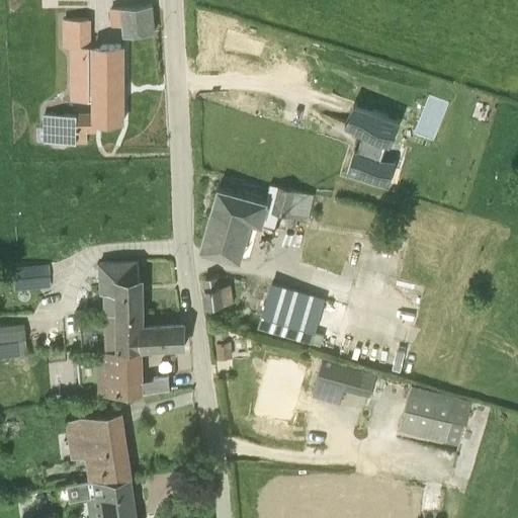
[(124,33),(155,31),(152,4),(110,8),(112,25),(123,24),(124,33)]
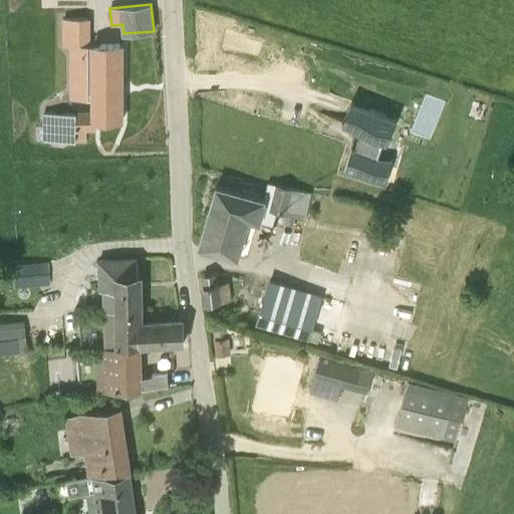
[(120,43),(74,43),(73,26),(55,27),(55,99),(91,98),(91,111),(35,112),(35,140),(86,141),(87,131),(95,131),(95,122),(101,121),(121,121),(121,120),(120,43)]
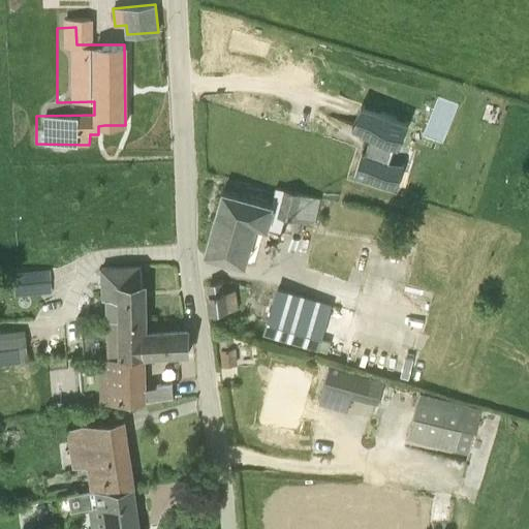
[(428,134),(447,142),(461,103),(441,96),(428,134)]
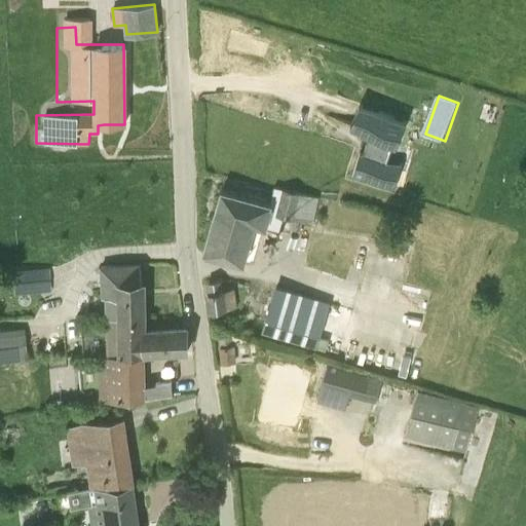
[(365,105),(357,126),(370,133),(364,151),(361,150),(353,174),(395,186),(402,163),(386,158),(392,142),(397,144),(405,121),(365,105)]
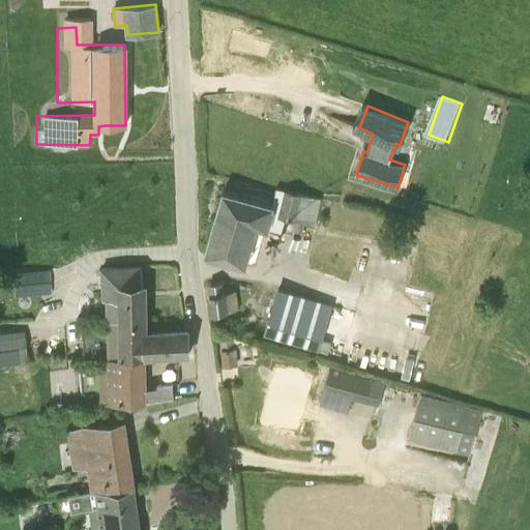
[(321,201),(296,194),(276,188),(271,204),(224,190),(205,252),(226,258),(247,264),(259,228),(269,230),(269,229),(281,232),(286,217),(315,225),(321,201)]
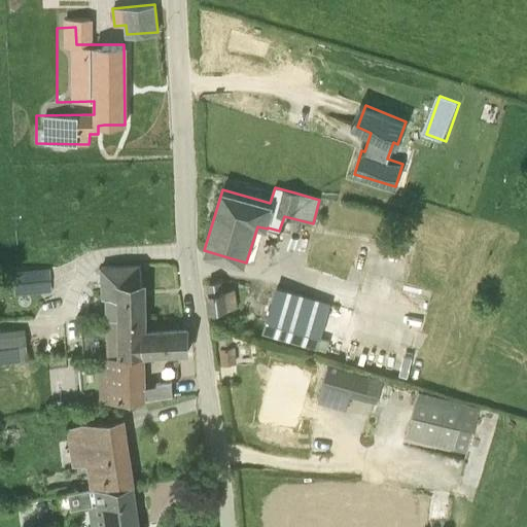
[(105,318),(142,317),(140,266),(101,267),(101,297),(104,297),(105,318)]
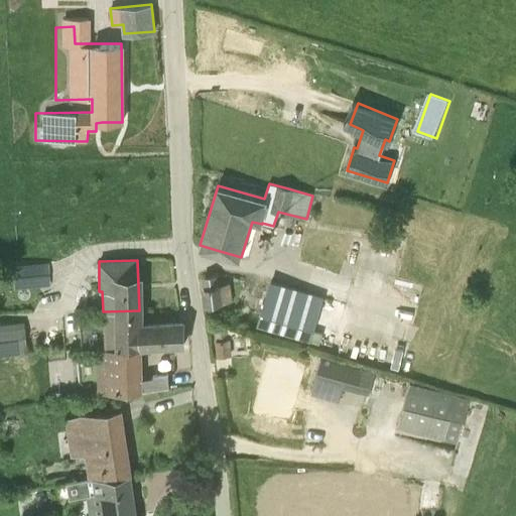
[(56,285),(54,265),(28,267),(30,286),(56,285)]
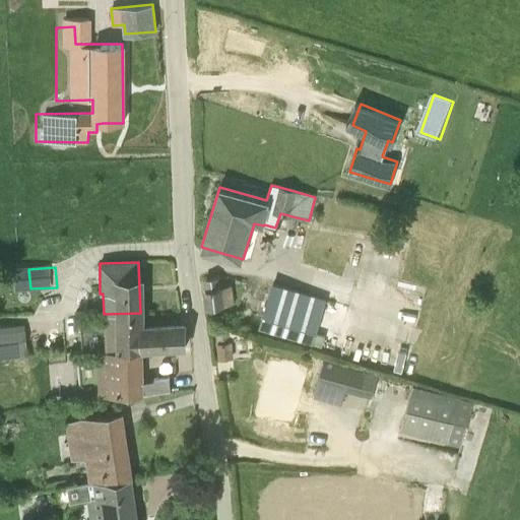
[(225,286),(221,287),(220,276),(206,278),(207,289),(205,289),(208,308),(235,305),(233,285),(225,286)]
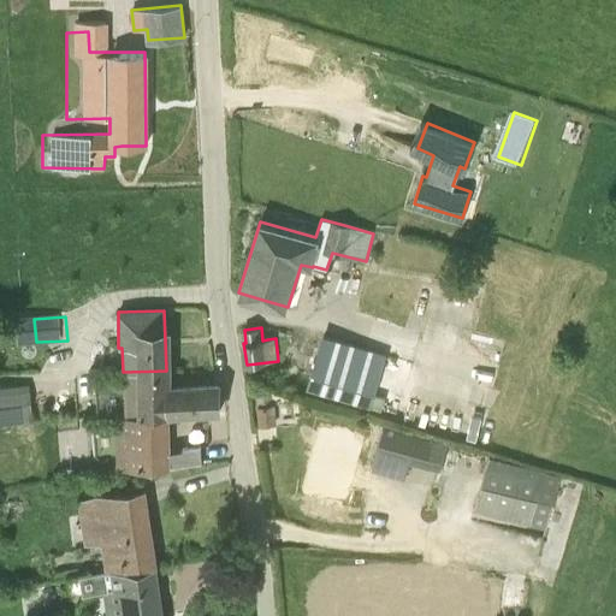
[(395,416),(413,362),(323,336),(304,391),(395,416)]
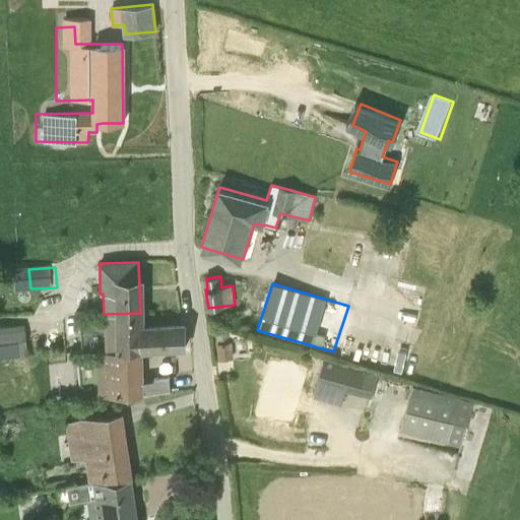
[(76,319),(77,350),(99,349),(105,349),(141,348),(140,327),(141,327),(140,313),(104,314),(104,318),(76,319)]
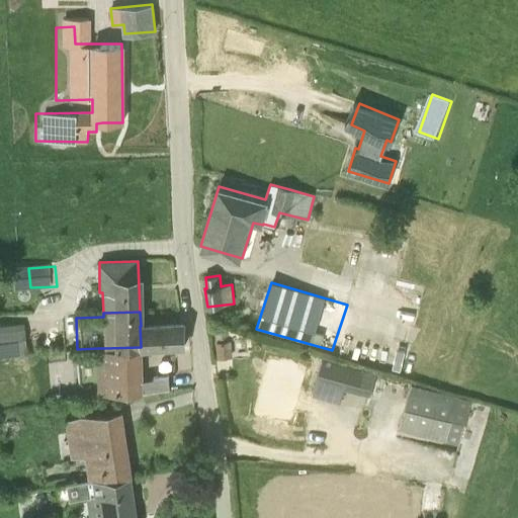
[(140,326),(141,347),(184,345),(184,324),(141,326),(140,326)]
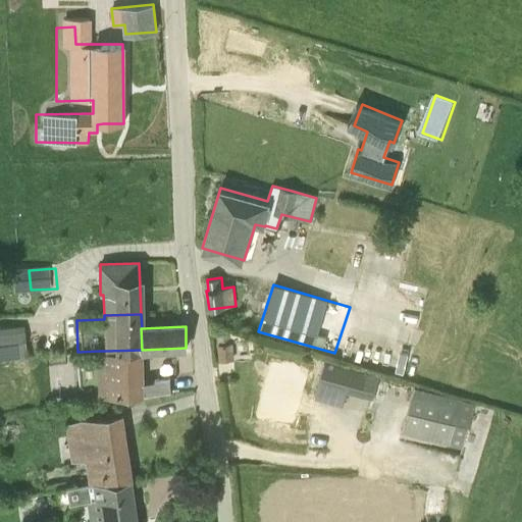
[(231,342),(229,342),(228,332),(218,333),(219,343),(218,343),(219,359),(233,358),(231,342)]
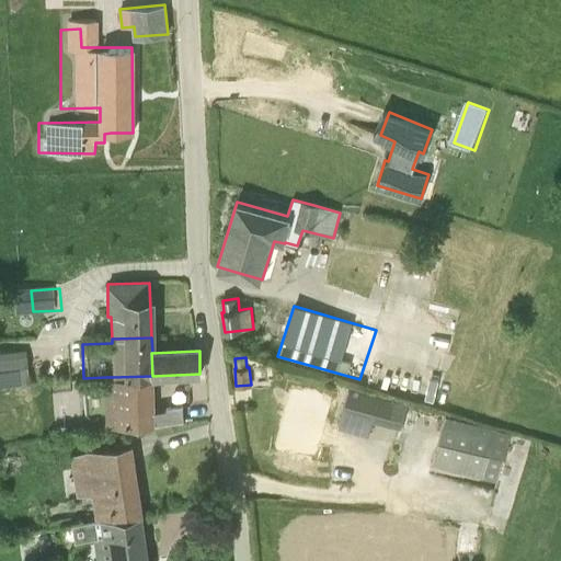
[(0,384),(29,382),(27,366),(0,367),(0,384)]
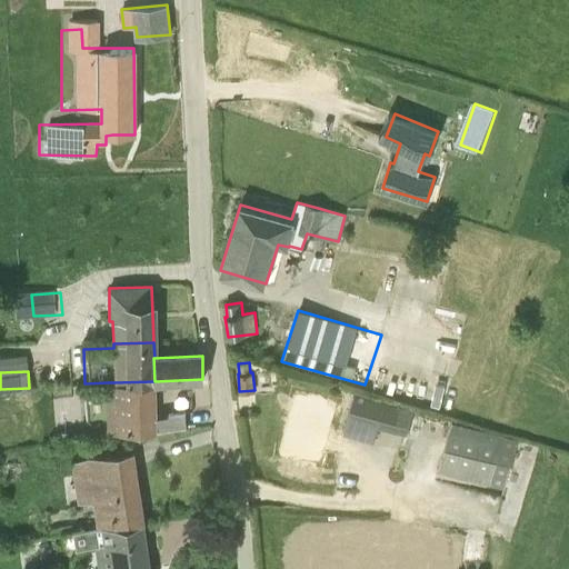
[(157,430),(165,429),(186,428),(186,411),(155,412),(155,381),(115,382),(108,382),(108,433),(157,431),(157,430)]
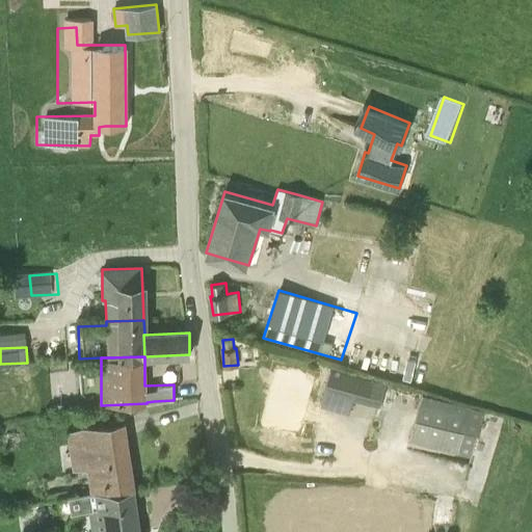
[(183,358),(186,379),(198,377),(196,356),(183,358)]
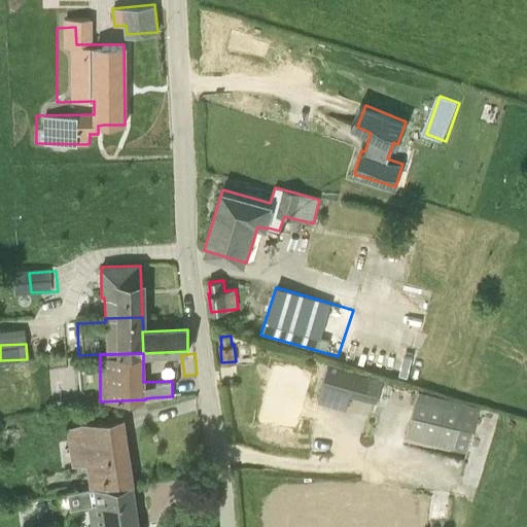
[(376,401),(382,380),(327,365),(317,402),(346,411),(350,395),(376,401)]
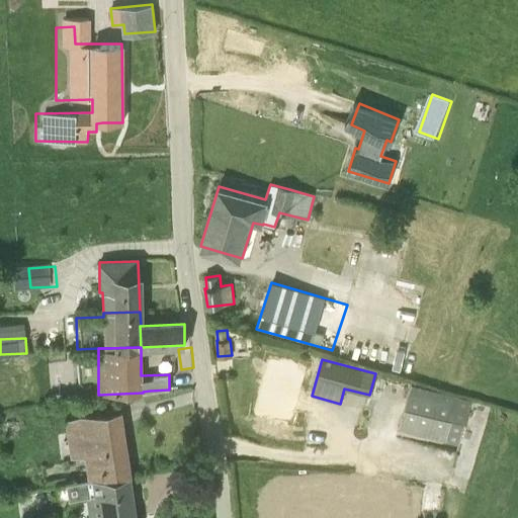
[(471,401),(459,397),(412,384),(399,430),(458,446),(471,401)]
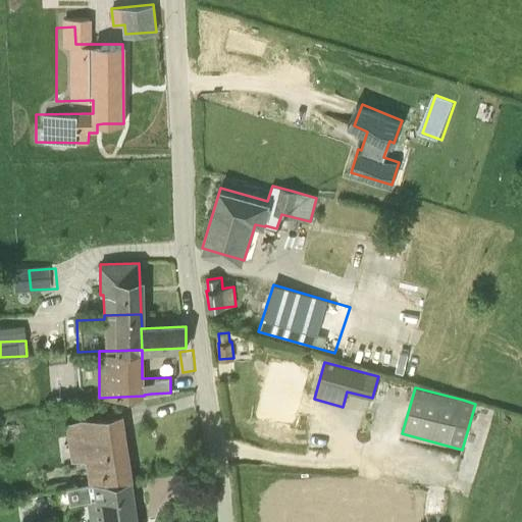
[(91,483),(132,478),(122,414),(65,422),(71,462),(86,459),(90,483),(91,483)]
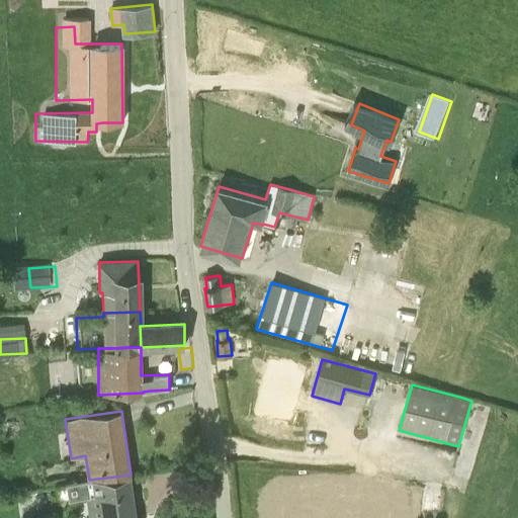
[(137,517),(131,475),(90,480),(89,480),(67,484),(70,499),(87,497),(90,517),(137,517)]
